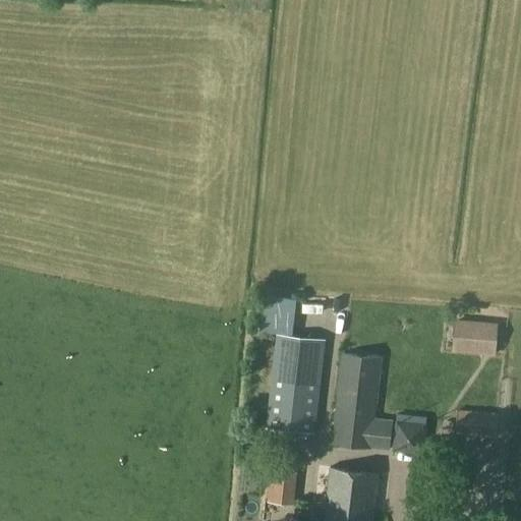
[(287,313),(263,310),(259,331),(284,334),(287,313)]
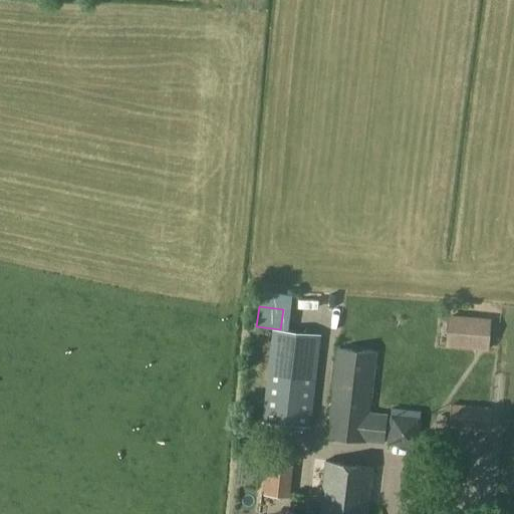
[(481,349),(481,316),(445,315),(444,348),(481,349)]
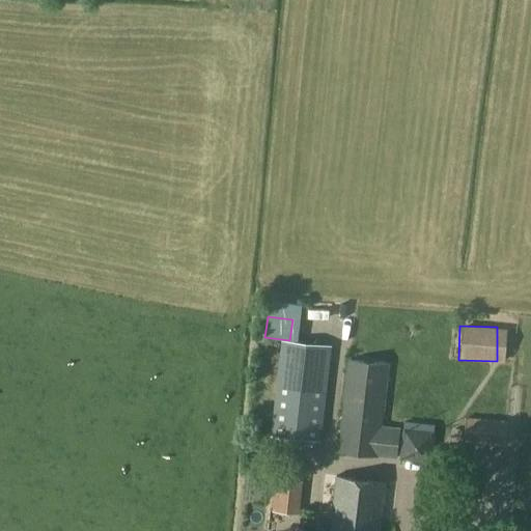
[(320,442),(332,345),(281,340),(271,437),(320,442)]
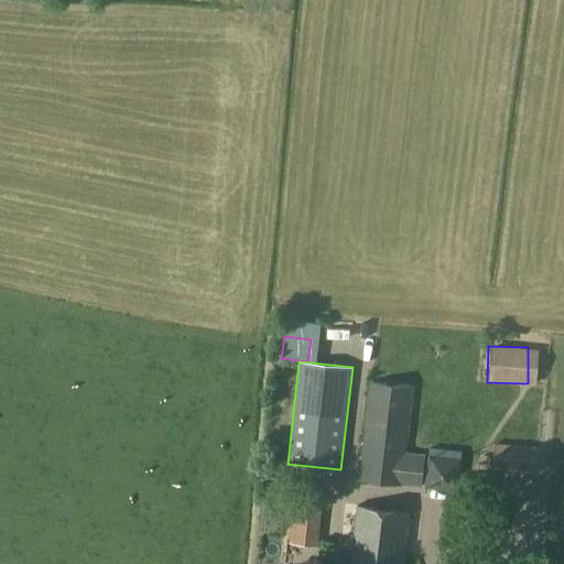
[(414,387),(371,382),(358,480),(422,488),(425,455),(407,452),(414,387)]
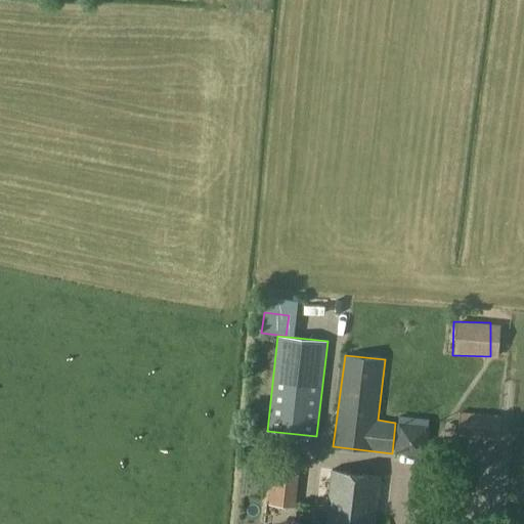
[(498,438),(500,416),(460,412),(456,436),(498,438)]
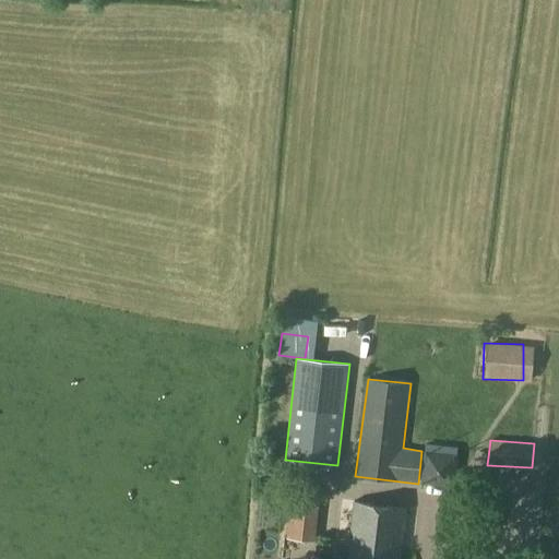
[(312,540),(317,497),(293,494),(287,538),(312,540)]
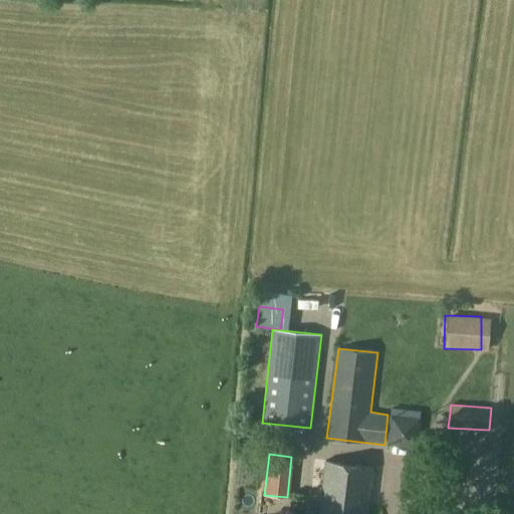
[(367,513),(373,467),(324,462),(318,513),(367,513)]
